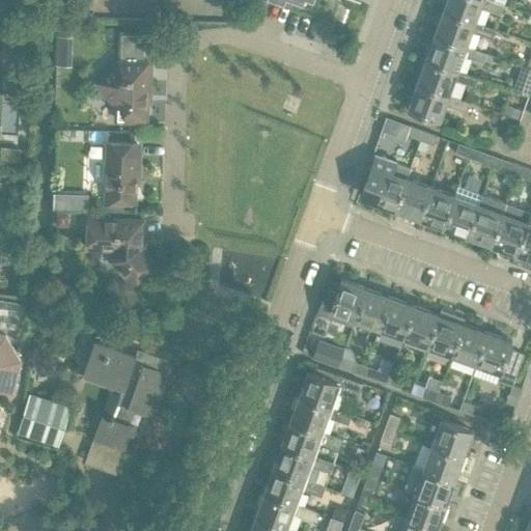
[(488,0),(445,0),(442,10),(474,22),(479,5),(501,14),(503,5),(493,1),(488,0)]
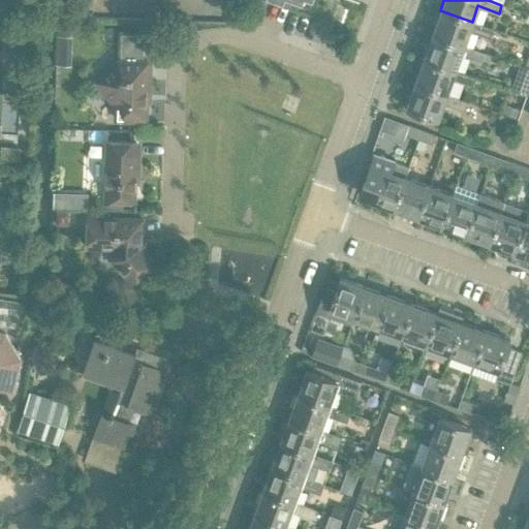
[(440,10),(432,36),(463,47),(469,30),(490,37),(492,30),(472,23),(472,22),(440,10)]
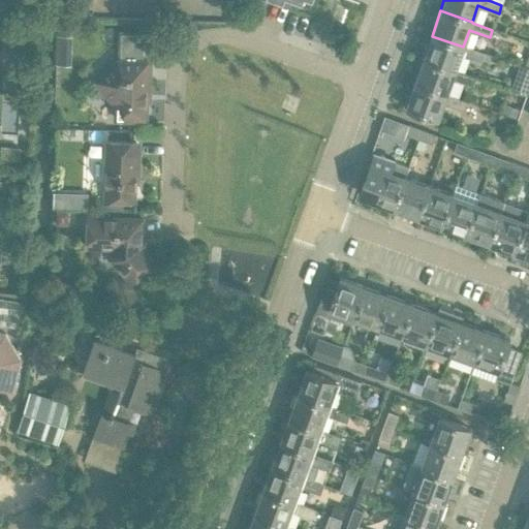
[(432,36),(423,60),(454,70),(455,70),(460,54),(480,61),(484,54),(463,47),(432,36)]
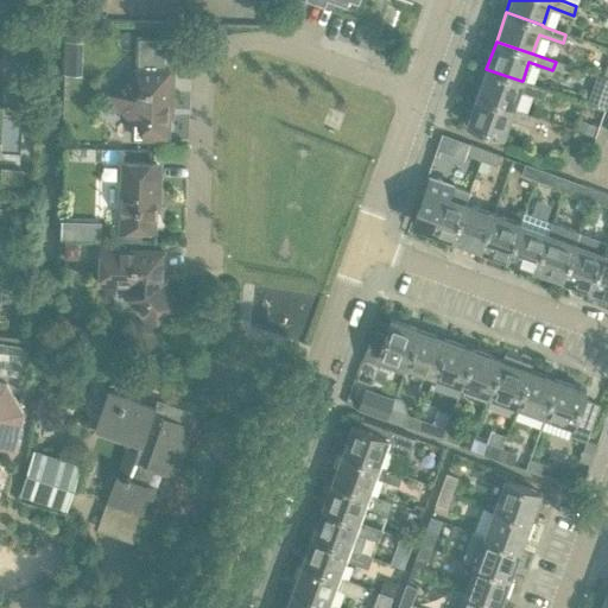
[(486,69),(476,96),(512,109),(512,108),(519,90),(543,99),(546,89),(523,81),(521,81),(486,69)]
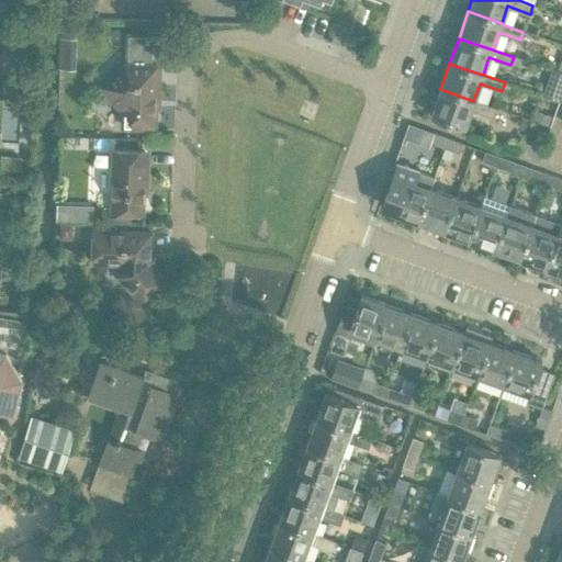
[(156,68),(156,66),(127,65),(103,86),(107,89),(103,91),(113,103),(116,101),(124,109),(123,126),(154,127),(155,82),(159,82),(160,69),(156,68)]
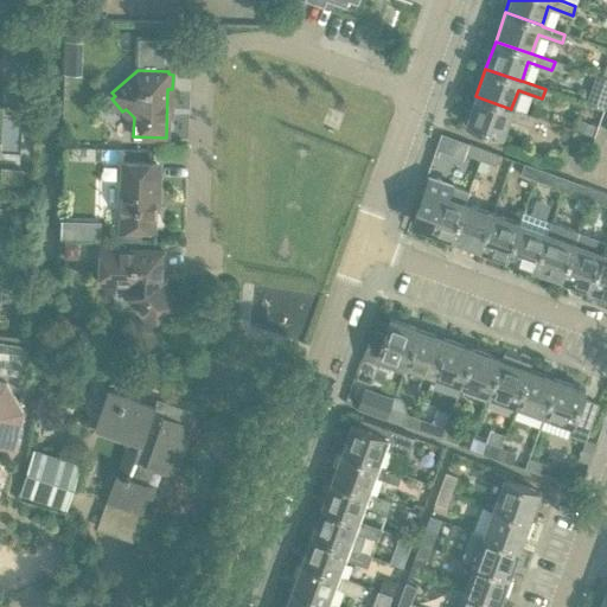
[(586,101),(604,108),(606,96),(606,76),(602,75),(596,74),(586,101)]
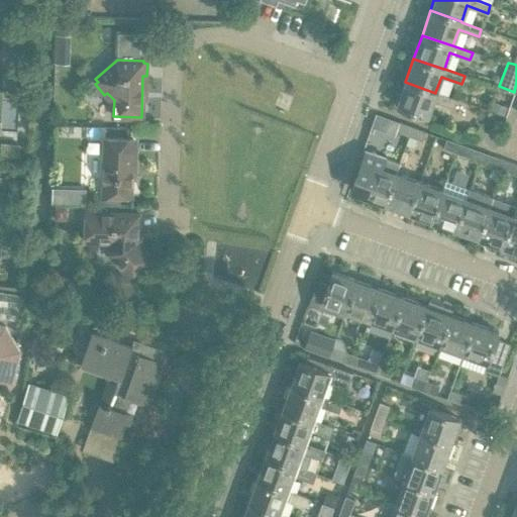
[(4,71),(3,87),(29,88),(30,72),(4,71)]
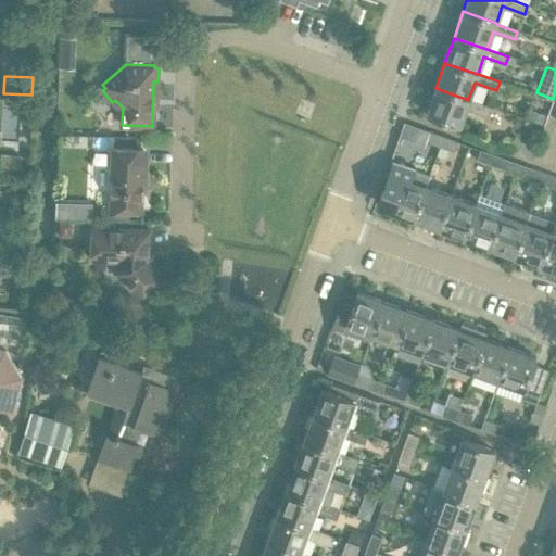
[(427,114),(438,117),(436,125),(456,133),(464,111),(465,108),(487,115),(490,106),(468,99),(468,100),(436,88),(427,114)]
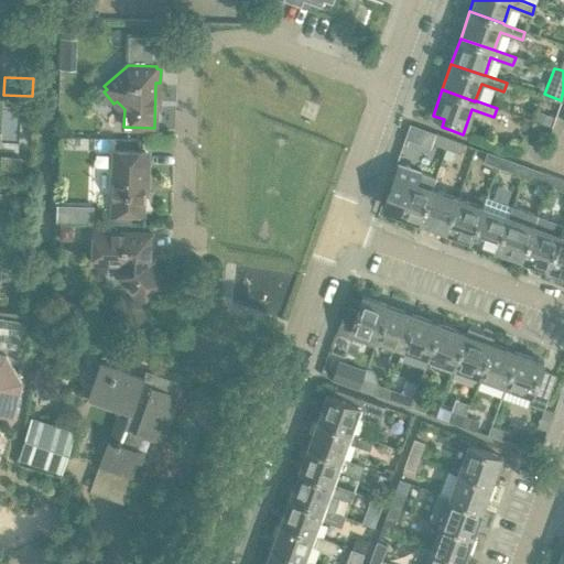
[(410,123),(403,142),(407,143),(409,138),(431,145),(432,142),(435,133),(435,132),(410,123)]
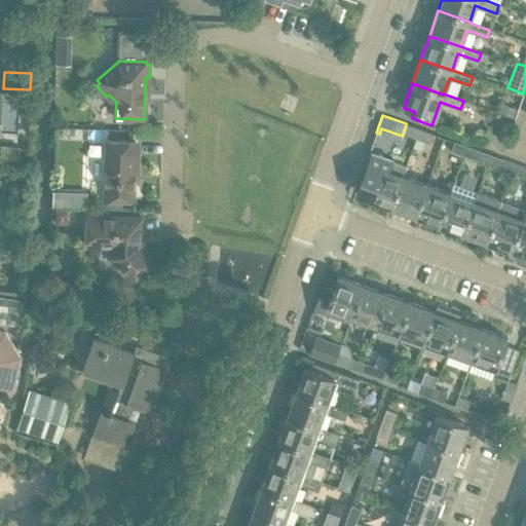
[(419,127),(406,123),(406,124),(403,133),(415,138),(419,127)]
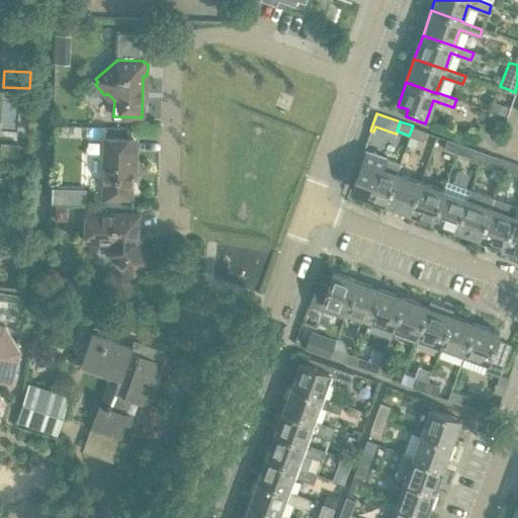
[(413,125),(409,136),(410,136),(418,139),(423,140),(426,131),(413,125)]
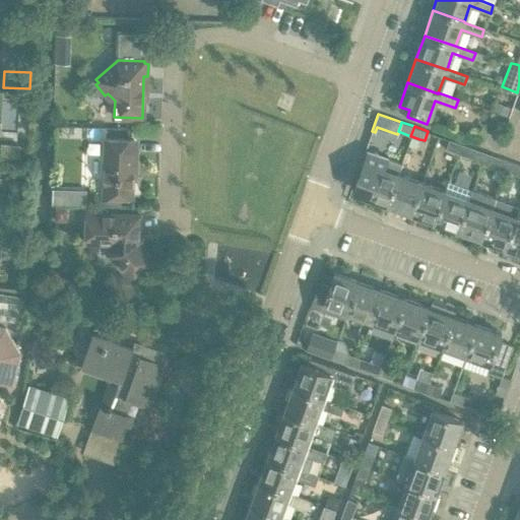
[(411,136),(408,144),(416,147),(419,139),(411,136)]
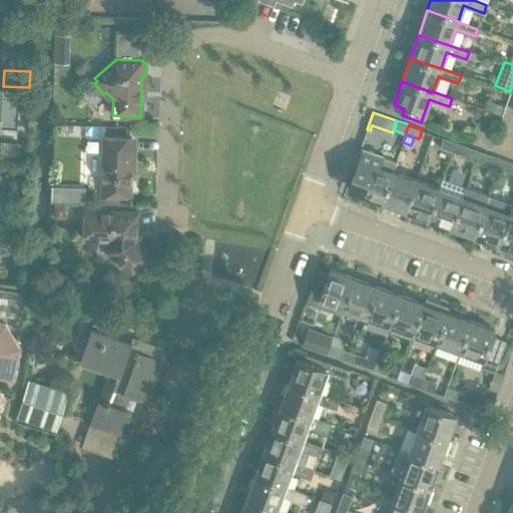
[(130,193),(131,138),(103,137),(102,192),(130,193)]
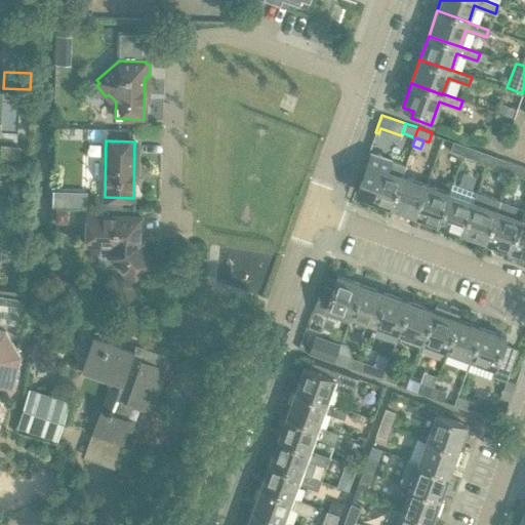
[(451,142),(448,151),(462,156),(466,147),(451,142)]
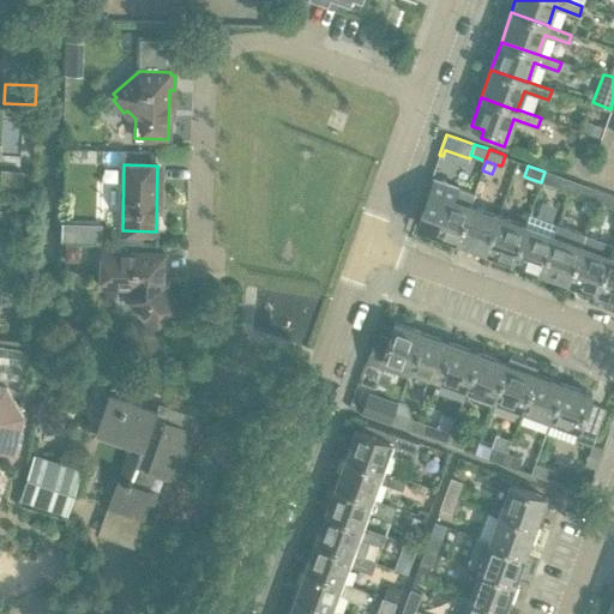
[(23,170),(0,169),(0,182),(0,187),(23,188),(23,170)]
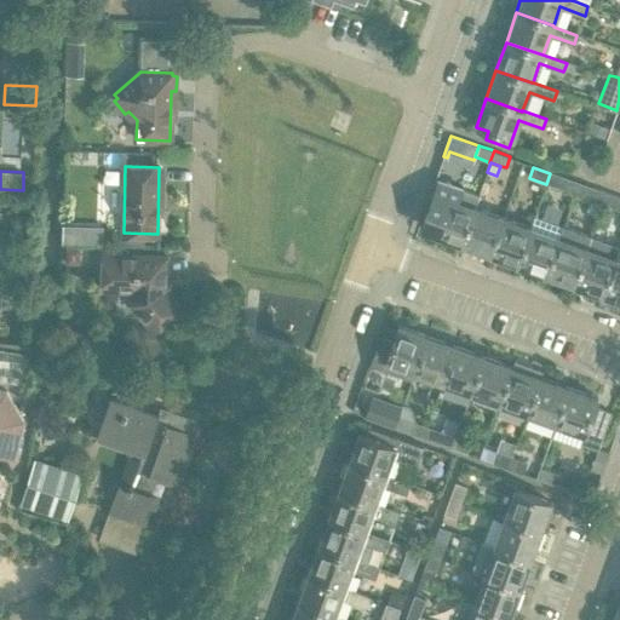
[(550,173),(546,184),(561,189),(572,194),(575,182),(564,178),(550,173)]
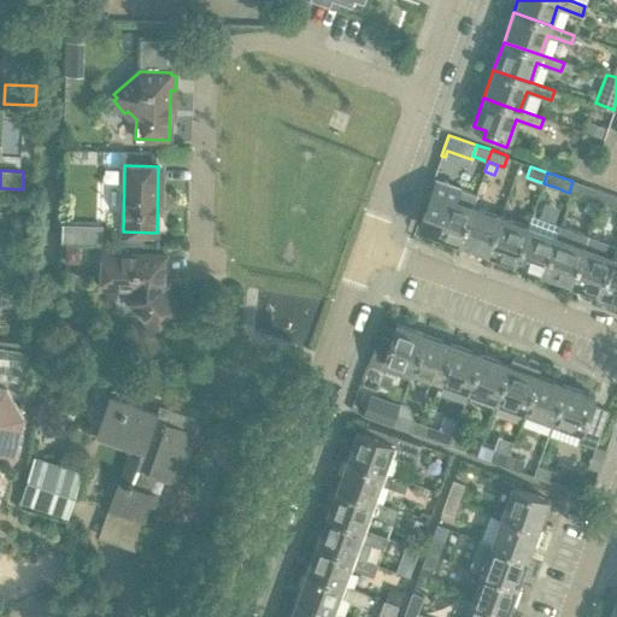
[(436,180),(421,221),(432,225),(429,231),(458,242),(475,194),(436,180)]
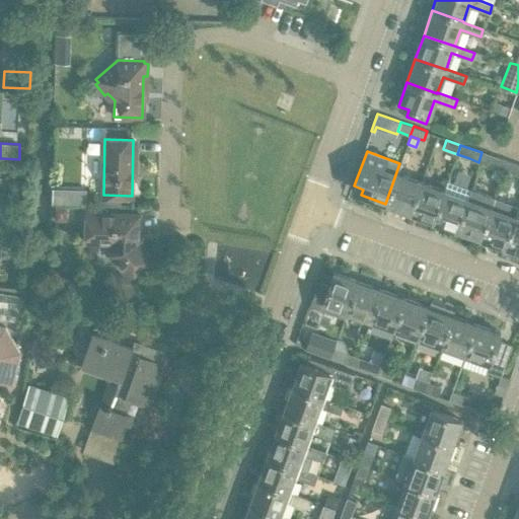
[(482,152),(478,162),(491,166),(505,171),(508,162),(502,160),(494,157),(484,153),(482,152)]
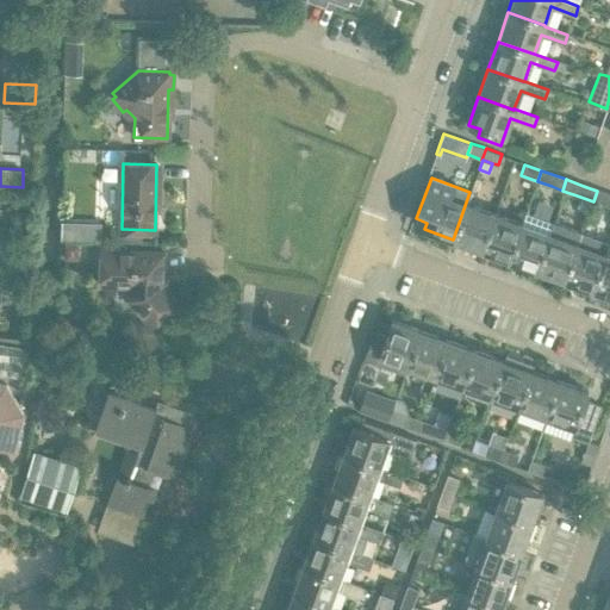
[(609,194),(597,191),(593,201),(609,206),(609,194)]
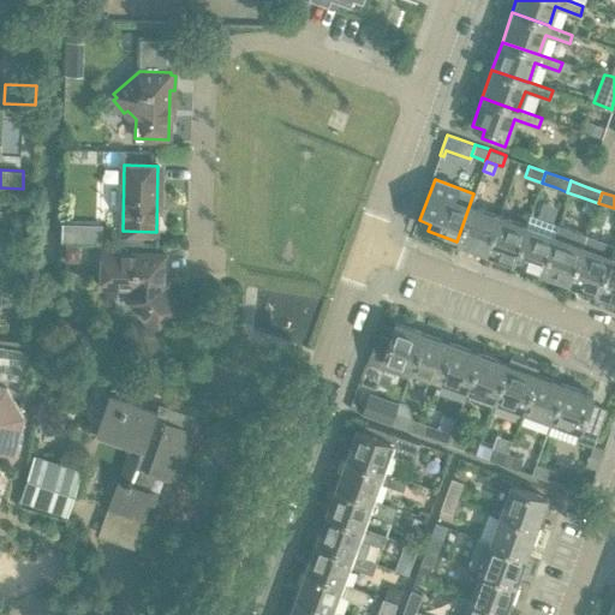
[(473,193),(457,242),(484,251),(497,216),(499,213),(472,203),(476,193),(473,193)]
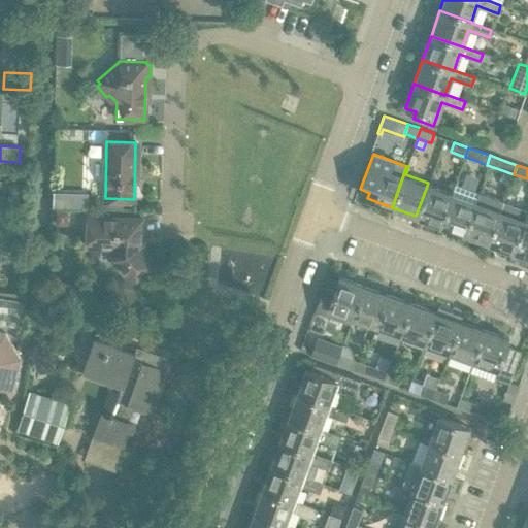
[(452,194),(440,225),(464,233),(475,203),(474,202),(479,193),(455,185),(452,194)]
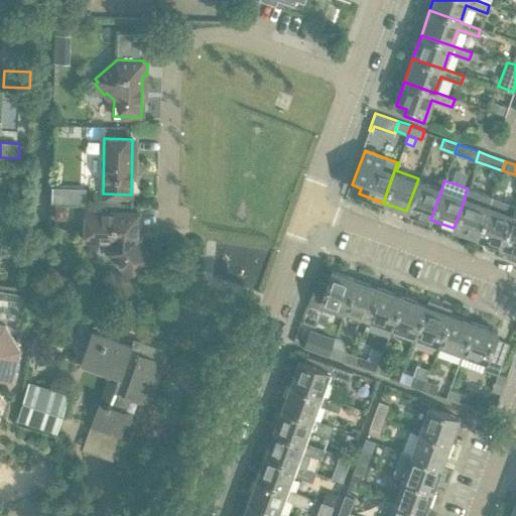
[(417,181),(406,211),(430,220),(441,189),(417,181)]
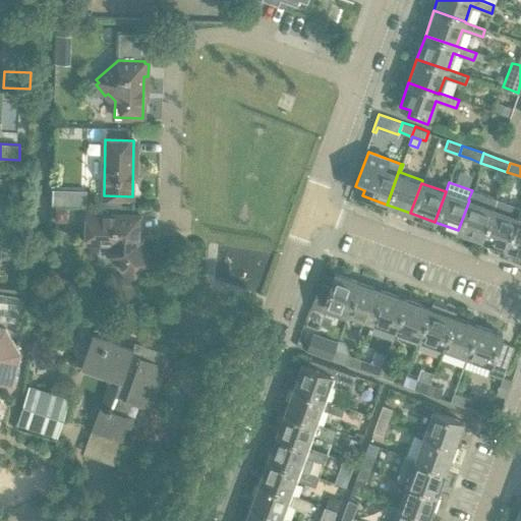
[(469,200),(458,230),(482,239),(497,199),(472,190),(468,199),(469,200)]
